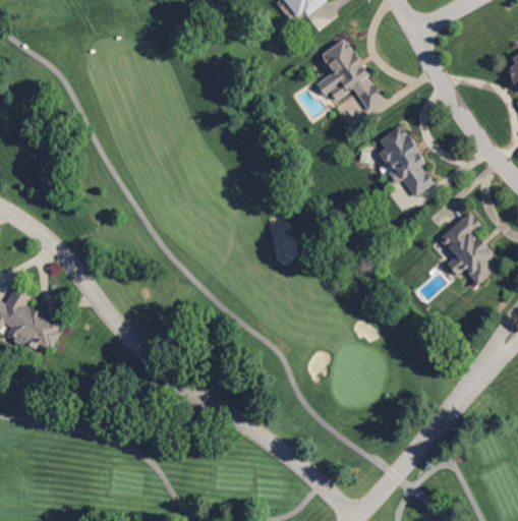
[(326,0),(304,16),(301,12),(293,18),(278,0),(326,0)]
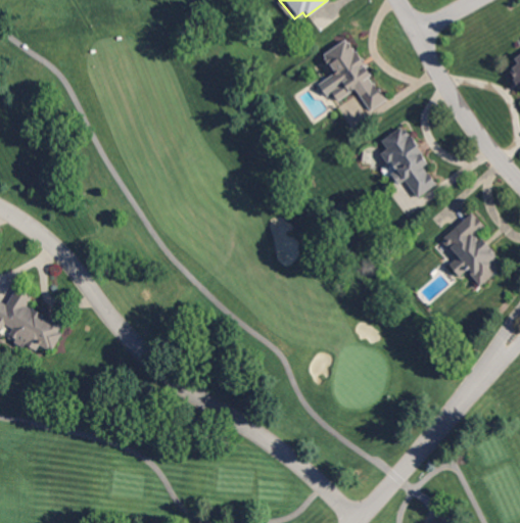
[(372,84),(374,82),(386,100),(384,101),(371,110),(369,111),(357,94),(353,90),(337,101),(336,99),(330,91),(333,88),(336,87),(330,79),(330,78),(329,77),(335,74),(328,63),(328,62),(327,62),(322,55),(339,44),(345,39),(346,39),(350,46),(362,62),(364,64),(364,65),(371,77),(369,78),(372,84)]
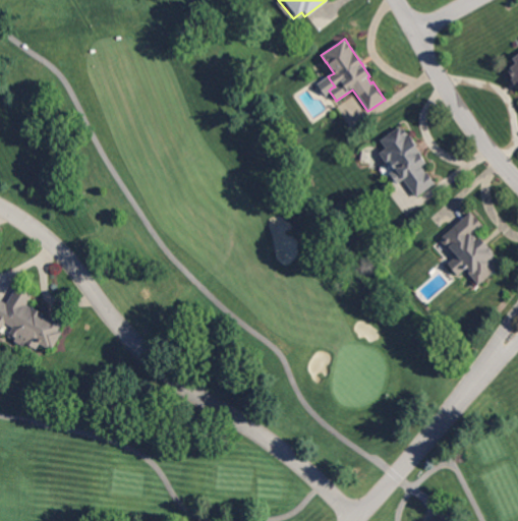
[(517,85),(515,80),(507,69),(515,64),(512,59),(517,55),(517,85)]
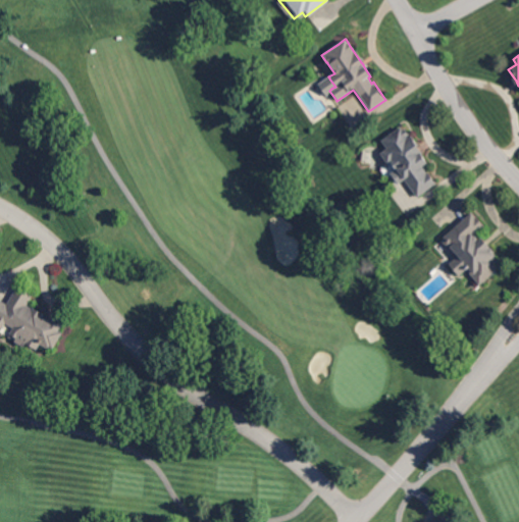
[(402,132),(404,129),(415,145),(421,153),(419,154),(426,163),(421,166),(426,173),(427,172),(435,185),(417,198),(404,179),(398,184),(391,173),(396,169),(390,161),(387,162),(386,162),(380,153),(387,148),(385,146),(382,142),(394,133),(400,128),(402,132)]
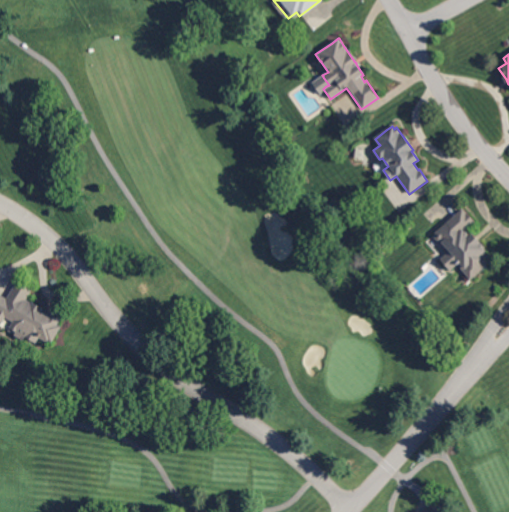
[(469,236),(472,233),(474,236),(478,240),(486,250),(483,252),(490,261),(469,279),(457,264),(453,267),(450,270),(441,260),(440,259),(449,251),(441,241),(437,241),(434,237),(434,235),(434,233),(444,225),(452,217),(460,211),(462,209),(473,223),(464,230),(469,236)]
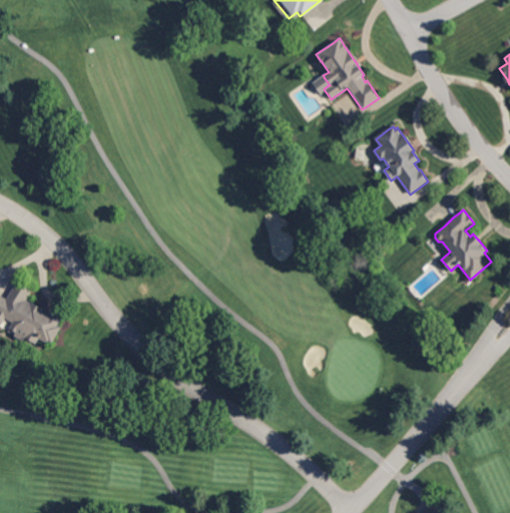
[(25,300),(44,311),(44,312),(47,314),(48,314),(57,320),(59,321),(56,325),(59,326),(60,327),(55,335),(51,342),(47,340),(46,343),(39,338),(37,341),(35,344),(30,340),(25,338),(23,341),(14,336),(14,335),(16,332),(10,329),(9,328),(12,323),(10,321),(5,318),(2,322),(0,325),(0,296),(5,299),(14,284),(14,283),(17,280),(26,285),(25,288),(31,291),(25,300)]
